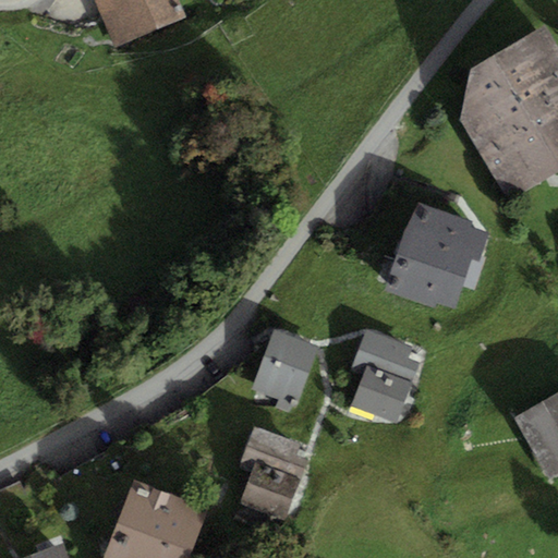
[(173,0),(100,0),(118,39),(180,13),(173,0)]
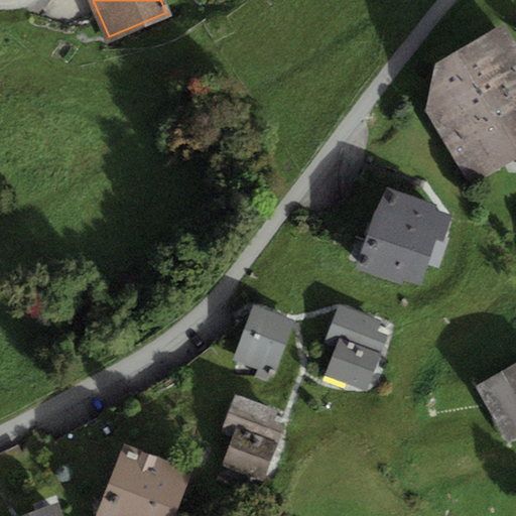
[(515,43),(505,24),(436,63),(427,112),(468,183),(515,155),(515,43)]
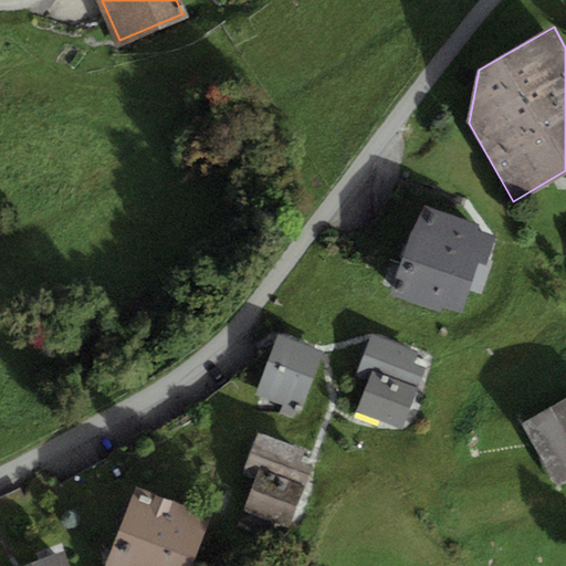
[(481,223),(425,205),(394,294),(439,310),(440,305),(462,312),(479,264),(486,268),(498,237),(479,230),(481,223)]
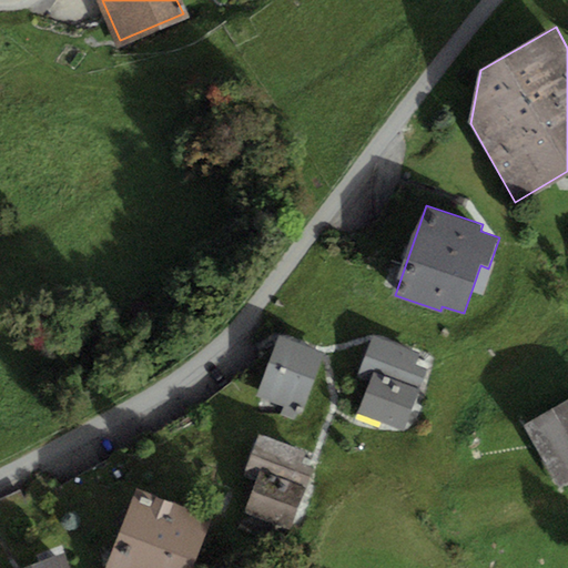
[(371,377),(418,396),(428,371),(413,365),(418,353),(374,336),(359,373),(371,377)]
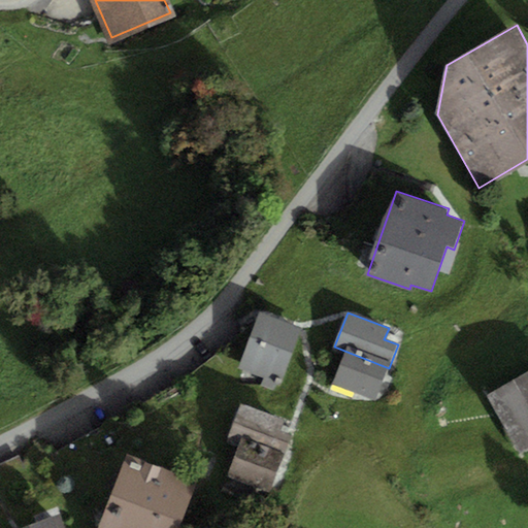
[(303,331),(262,314),(239,368),(264,378),(261,386),(277,393),(303,331)]
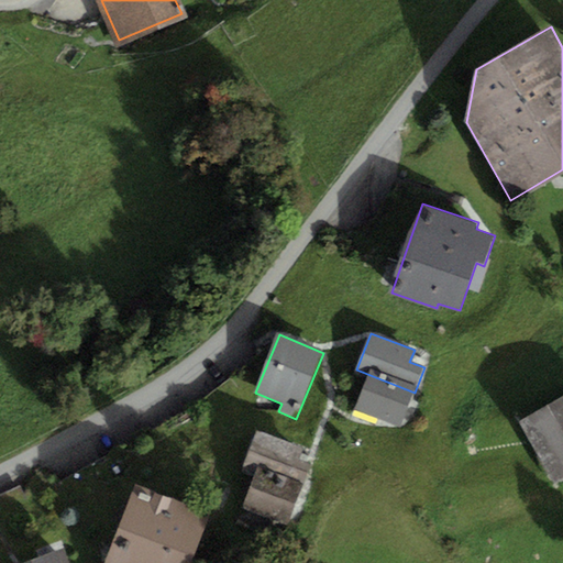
[(415,393),(367,374),(354,410),(400,427),(415,393)]
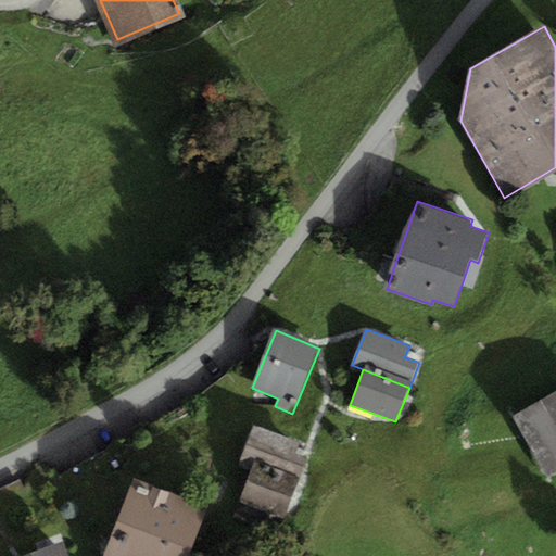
[(555,390),(516,412),(548,475),(555,471),(555,390)]
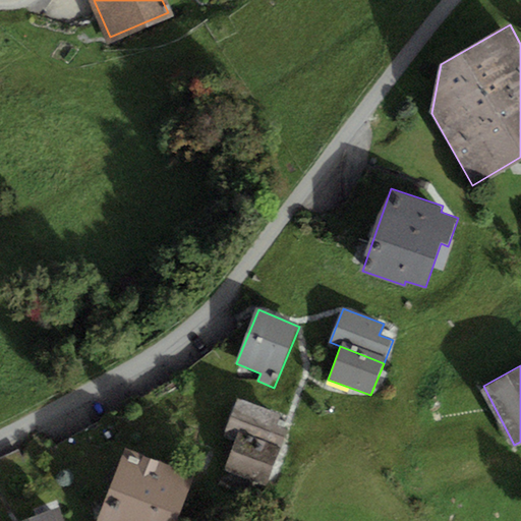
[(280,415),(238,401),(227,433),(237,437),(279,452),(287,429),(277,425),(280,415)]
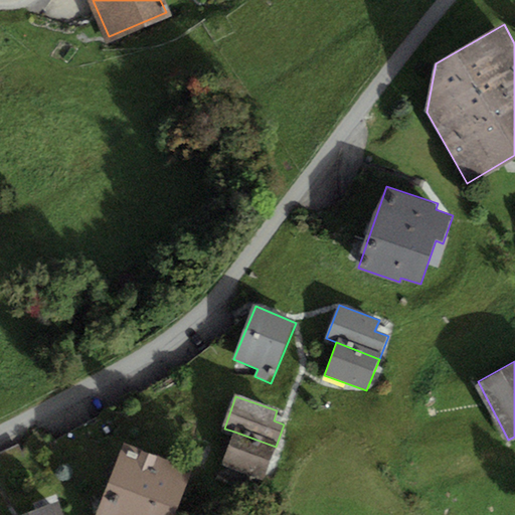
[(276,447),(234,432),(221,466),(264,481),(276,447)]
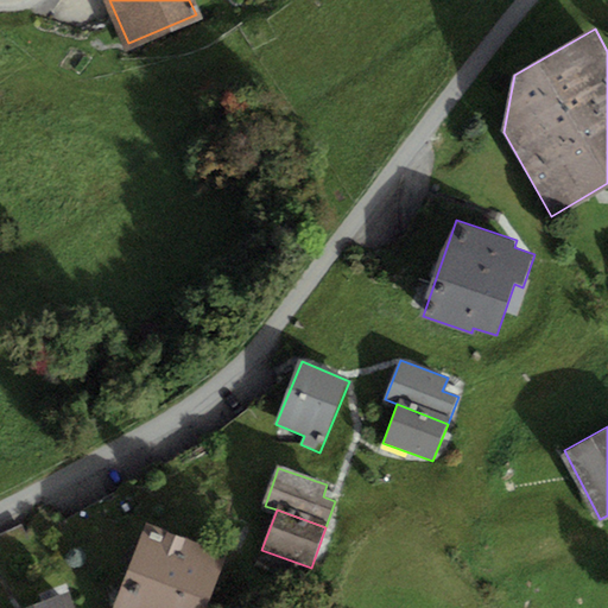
[(204,607),(226,552),(147,524),(115,607),(204,607)]
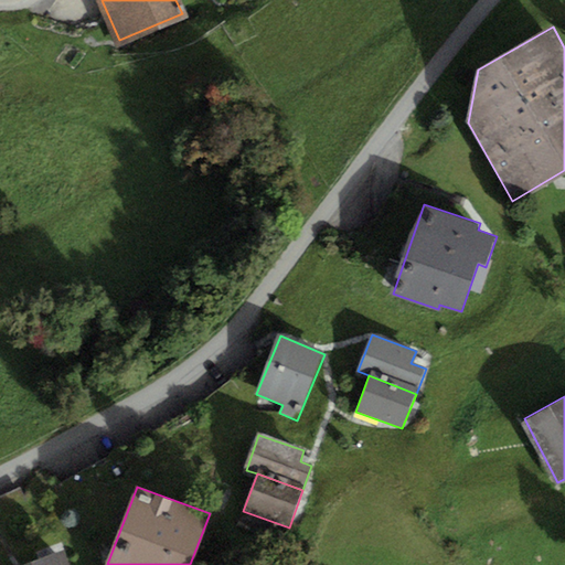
[(73,564),(67,548),(19,564),(73,564)]
